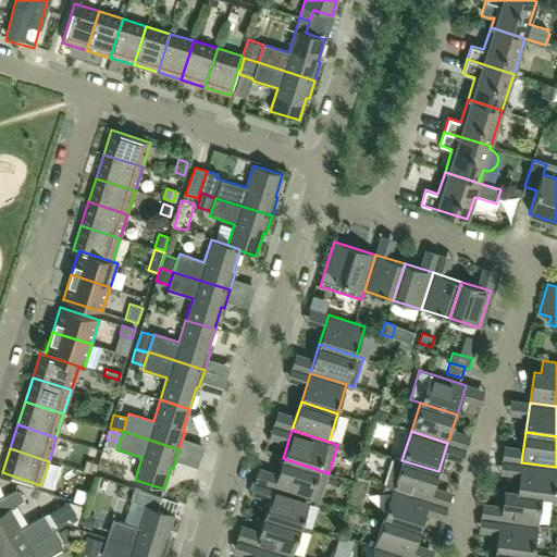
[(381,468),(381,457),(361,457),(361,467),(381,468)]
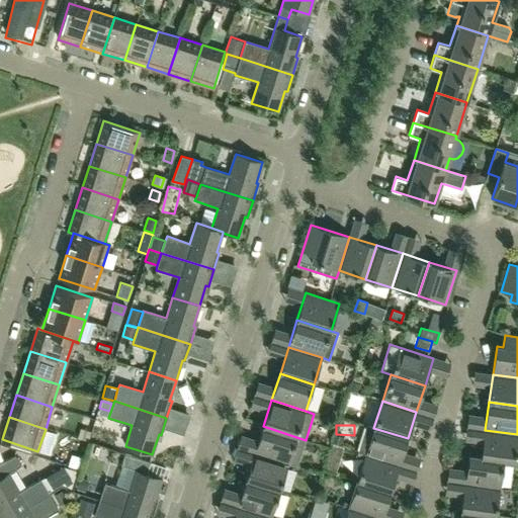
[(408,438),(373,428),(366,425),(357,451),(365,454),(400,464),(408,438)]
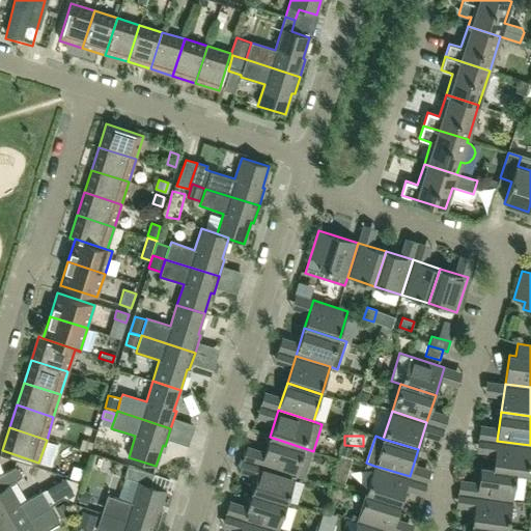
[(304,478),(313,451),(270,437),(260,465),(296,475),(304,478)]
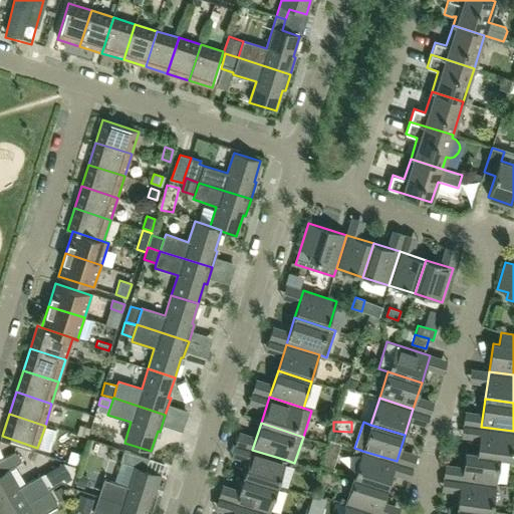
[(512,460),(513,444),(513,431),(481,427),(477,453),(477,454),(500,457),(500,458),(512,460)]
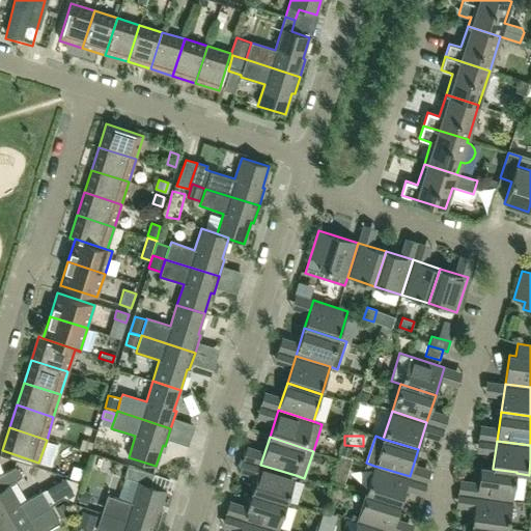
[(344,446),(341,454),(350,457),(353,449),(344,446)]
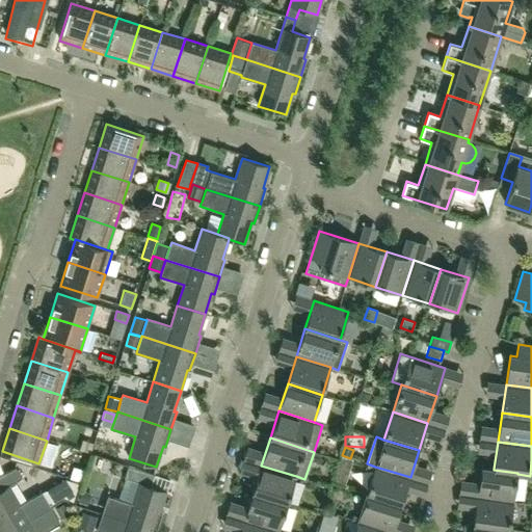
[(288,504),(296,476),(261,466),(253,493),(288,504)]
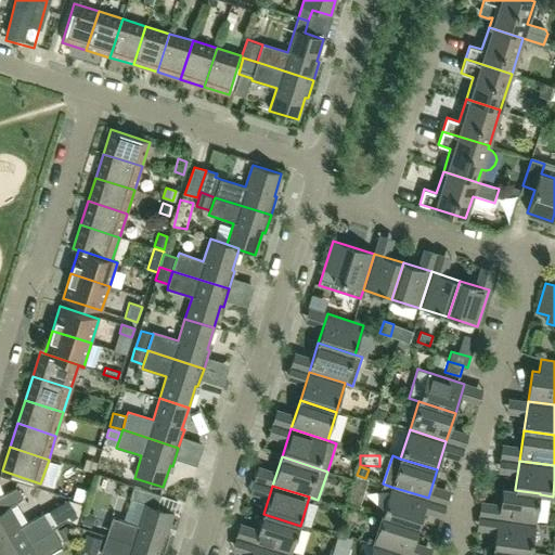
[(166,534),(173,513),(157,507),(160,495),(133,487),(130,499),(144,503),(137,526),(113,517),(106,536),(163,554),(168,536),(166,534)]
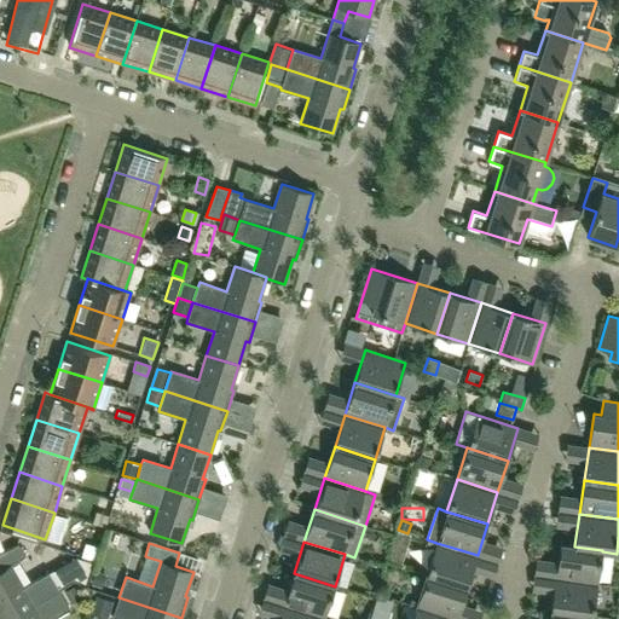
[(467,588),(478,555),(437,543),(427,574),(467,588)]
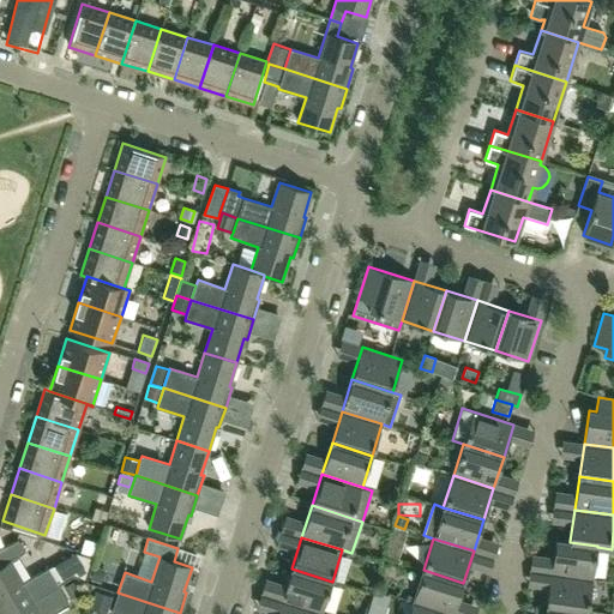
[(0,613),(11,613),(59,587),(48,569),(23,583),(11,561),(25,552),(18,540),(0,549),(0,613)]
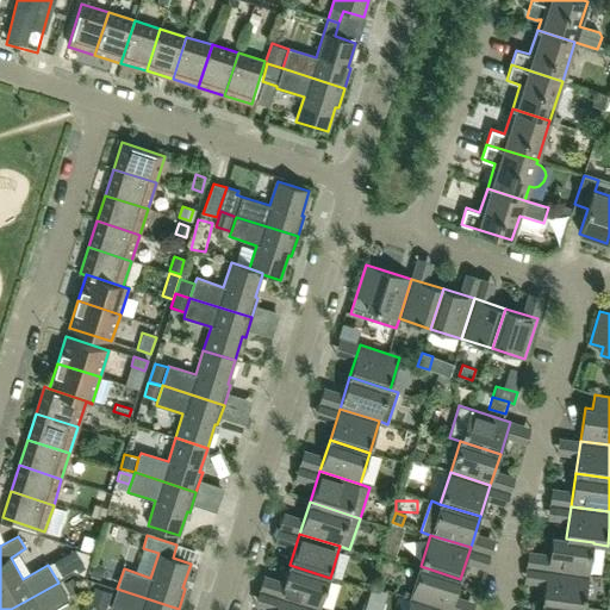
[(589,576),(593,543),(593,542),(566,539),(566,537),(552,536),(547,570),(589,576)]
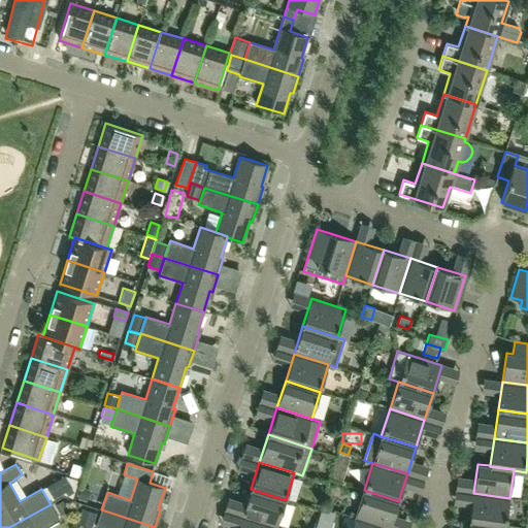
[(335,468),(332,477),(343,481),(345,471),(335,468)]
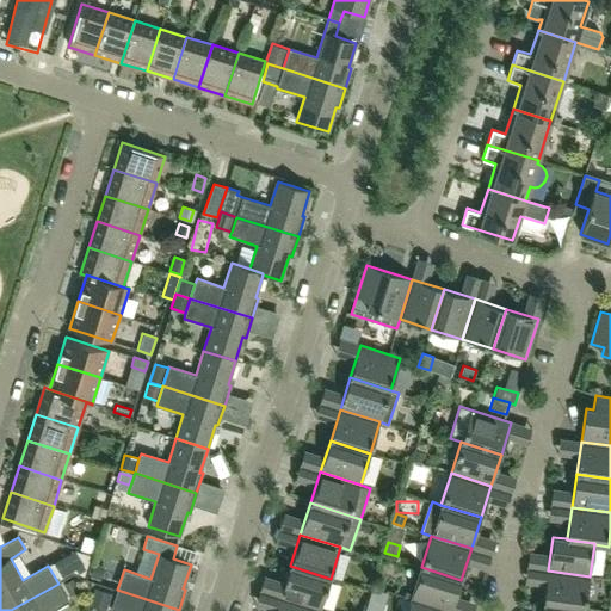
[(74,548),(63,555),(73,572),(85,575),(92,554),(74,548)]
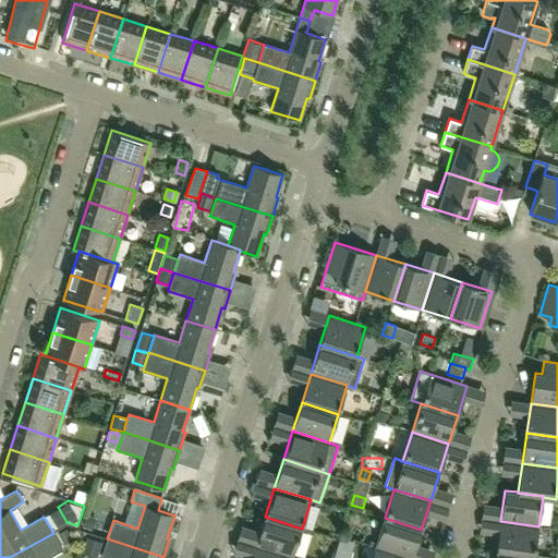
[(86,514),(82,528),(92,530),(95,517),(86,514)]
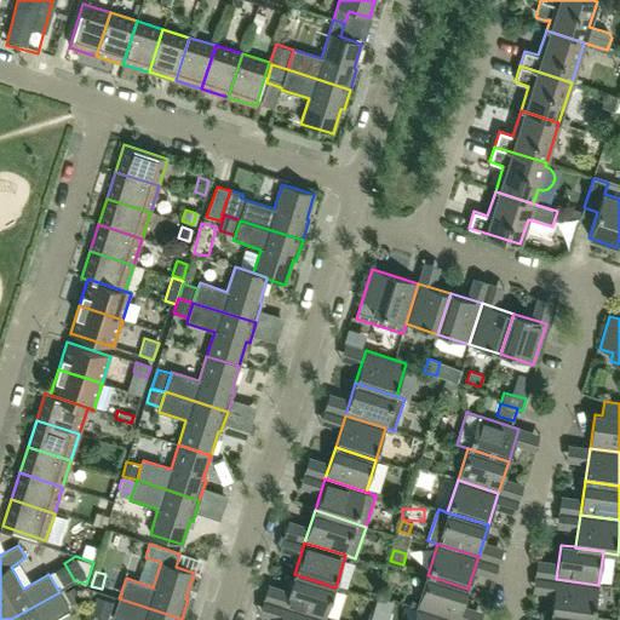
[(325,619),(336,587),(294,574),(285,606),(325,619)]
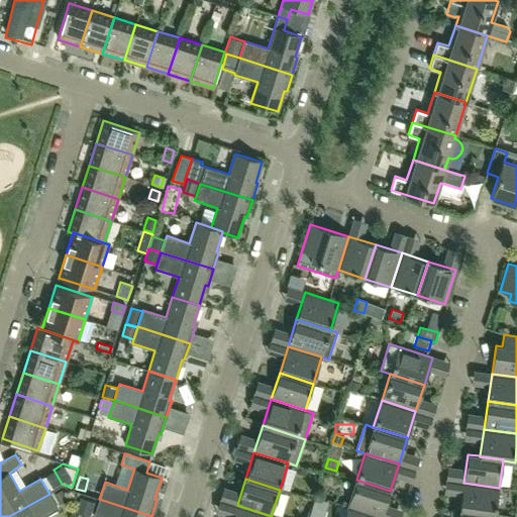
[(381,516),(390,491),(356,480),(347,506),(381,516)]
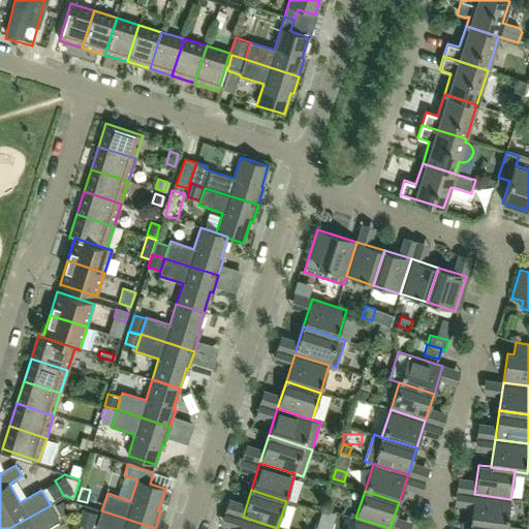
[(506,527),(510,499),(474,494),(471,522),(506,527)]
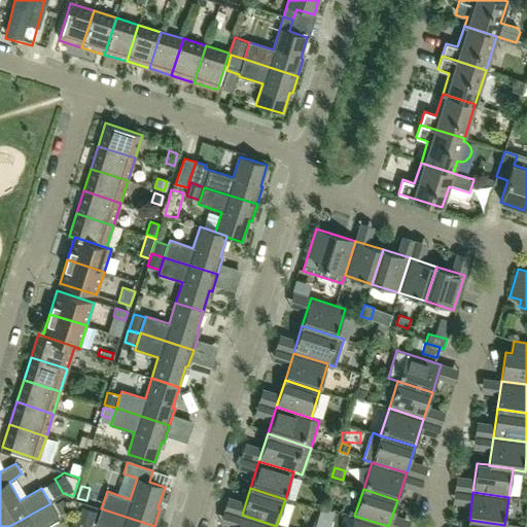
[(62,499),(55,502),(61,514),(68,510),(62,499)]
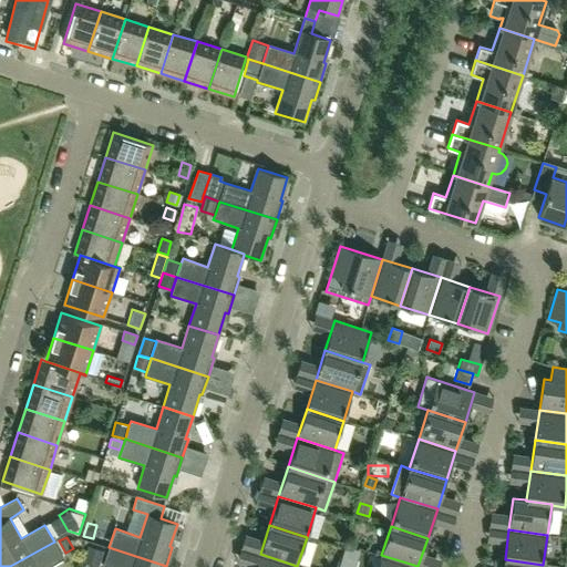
[(50,566),(64,558),(54,542),(10,566),(50,566)]
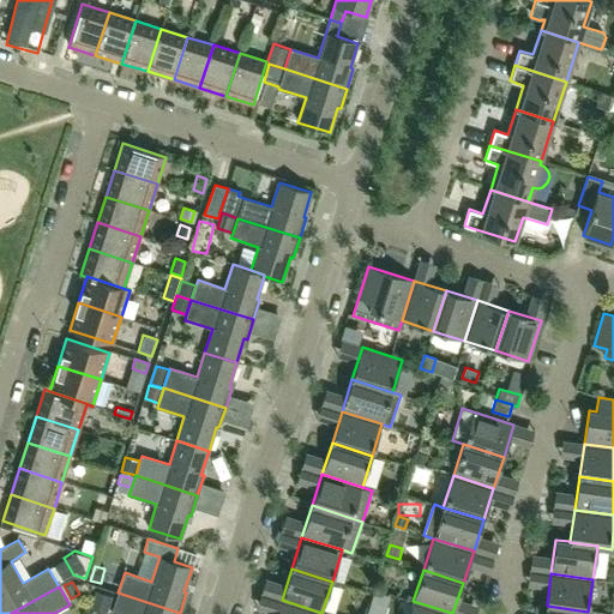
[(96,590),(91,607),(107,612),(112,596),(96,590)]
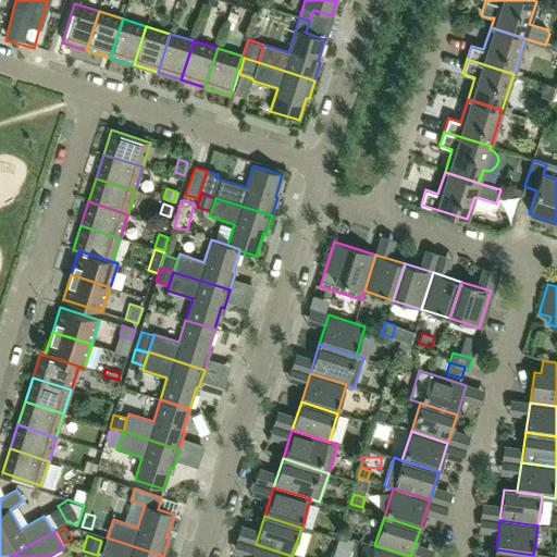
[(162,556),(163,556),(107,537),(101,556),(104,556),(162,556)]
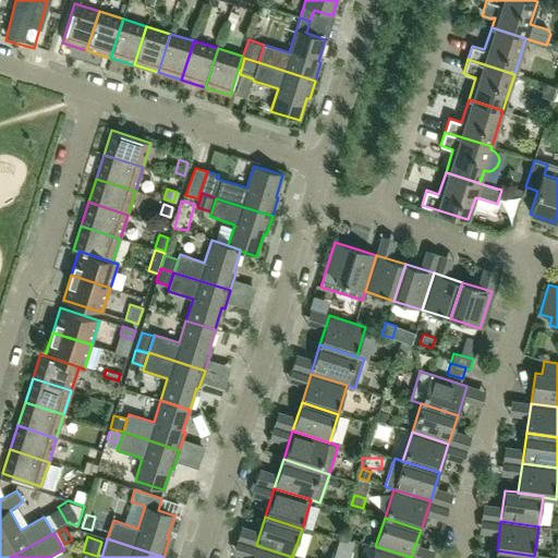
[(291,557),(292,557),(256,545),(252,557),(291,557)]
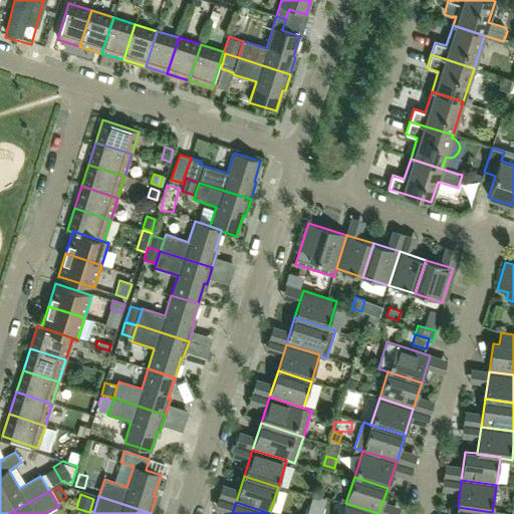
[(378,513),(345,503),(341,513),(378,513)]
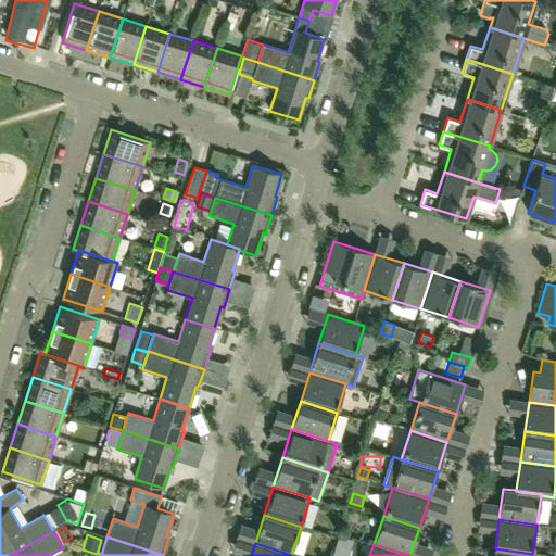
[(453,555),(453,546),(434,547),(434,555),(453,555)]
